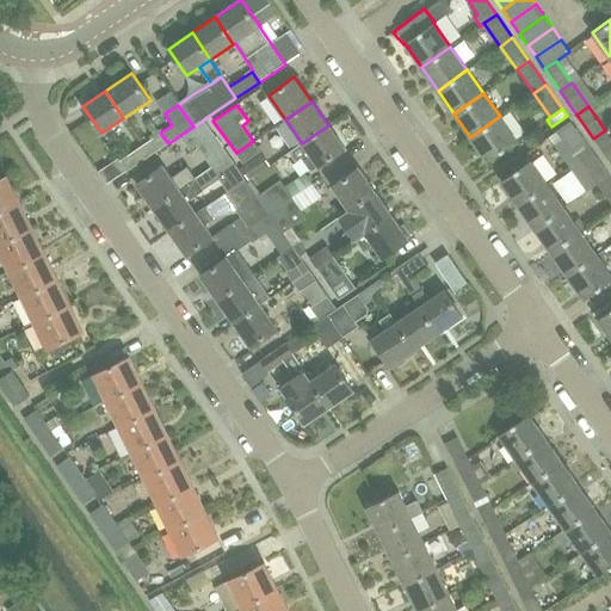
[(500,116),(470,137),(482,154),(487,161),(498,154),(517,140),(500,116)]
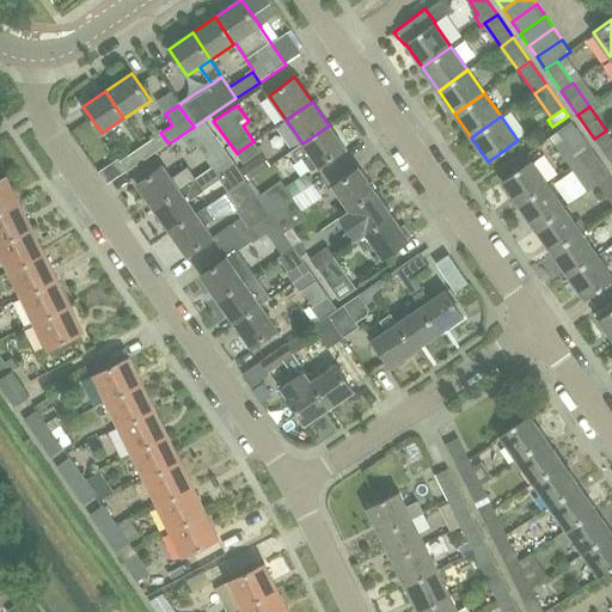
[(194,127),(179,136),(189,150),(196,145),(212,167),(230,155),(228,154),(204,120),(194,127)]
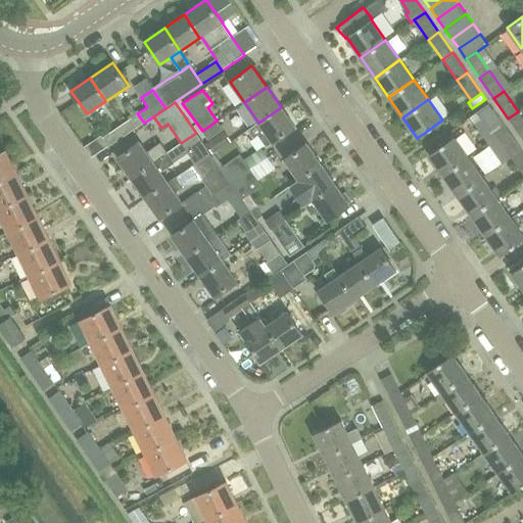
[(258,123),(249,130),(254,138),(258,135),(267,147),(273,143),(289,132),(295,128),(281,107),(258,123)]
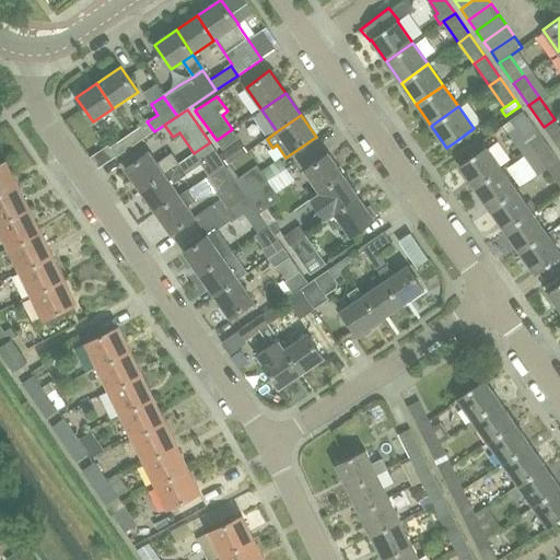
[(528,117),(516,125),(527,141),(533,148),(544,140),(528,117)]
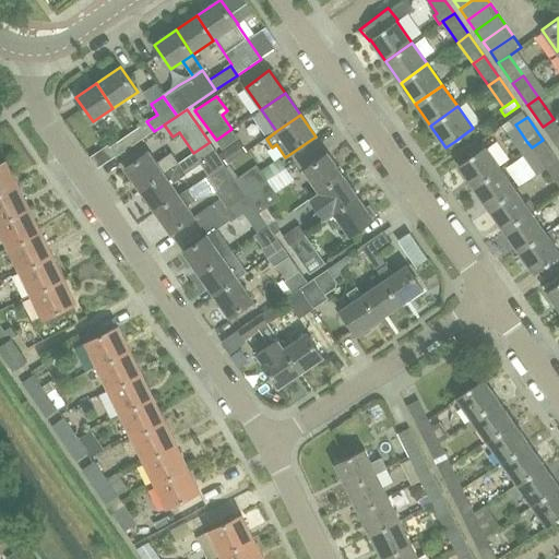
[(554,119),(543,127),(552,141),(558,149),(558,147),(558,127),(554,119)]
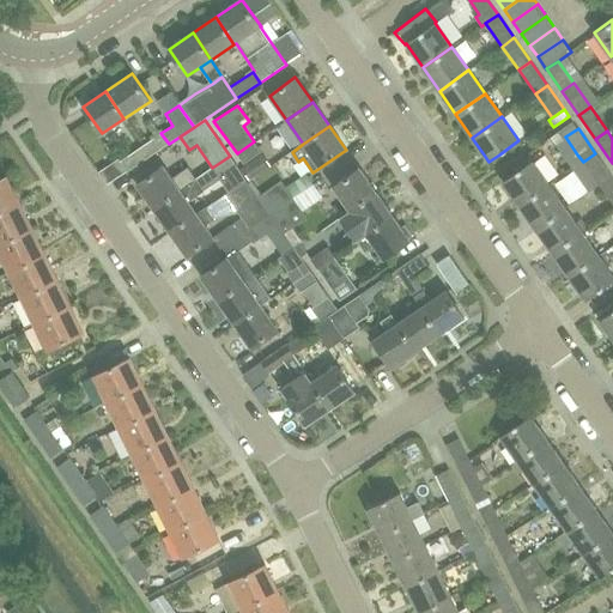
[(161,133),(143,146),(150,157),(169,144),(161,133)]
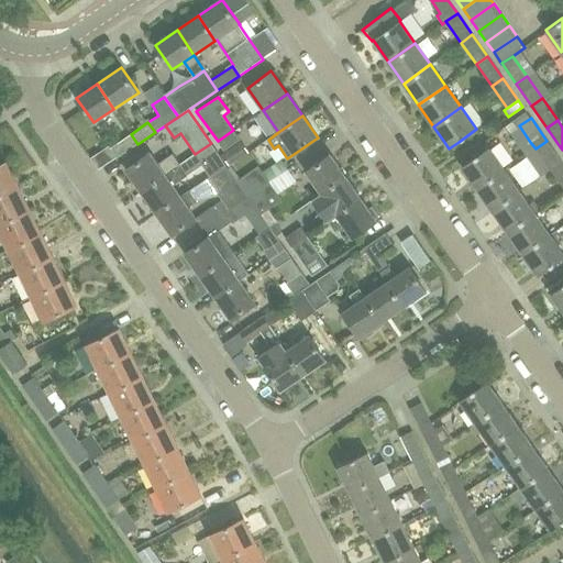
[(233,130),(218,141),(218,142),(224,151),(236,142),(240,140),(233,130)]
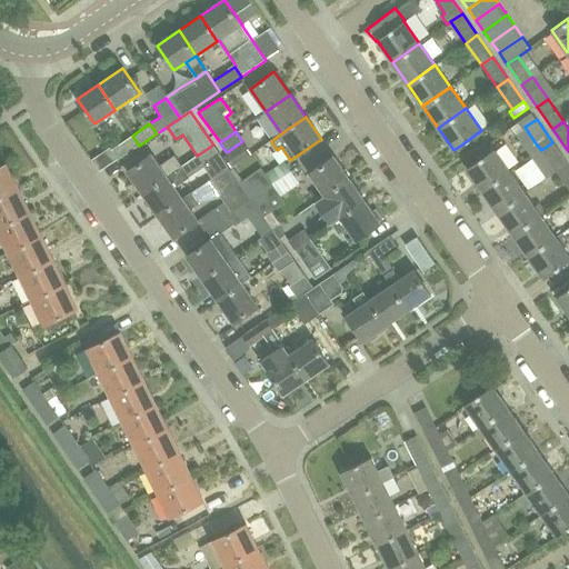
[(121,143),(111,150),(119,159),(139,146),(132,136),(121,143)]
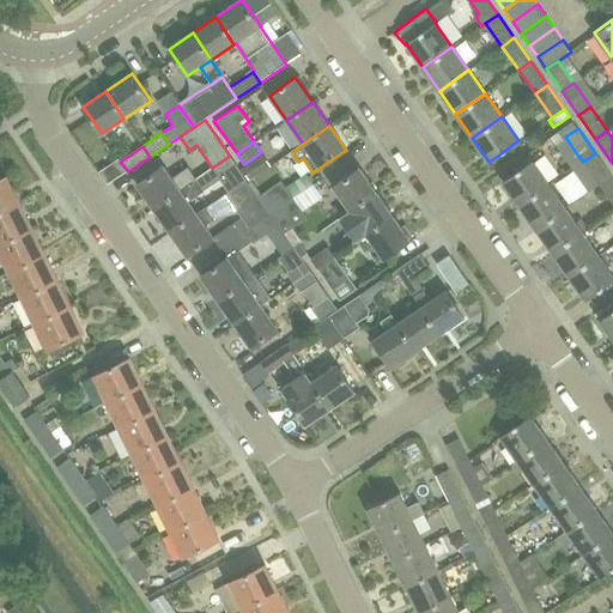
[(595,153),(583,162),(600,186),(612,176),(596,155),(595,153)]
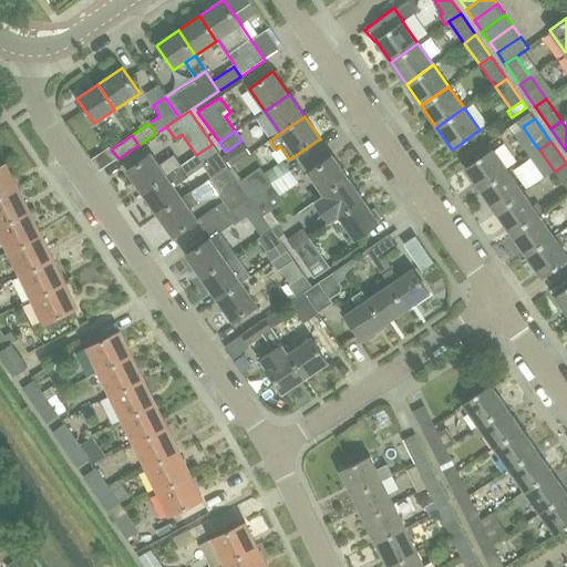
[(213,144),(196,155),(203,164),(218,153),(213,144)]
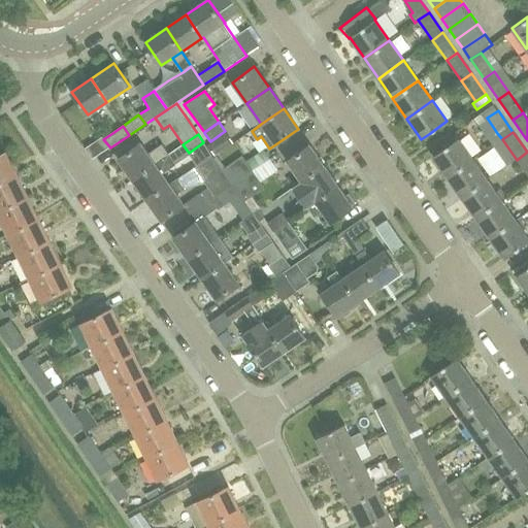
[(229,134),(208,147),(213,155),(234,141),(229,134)]
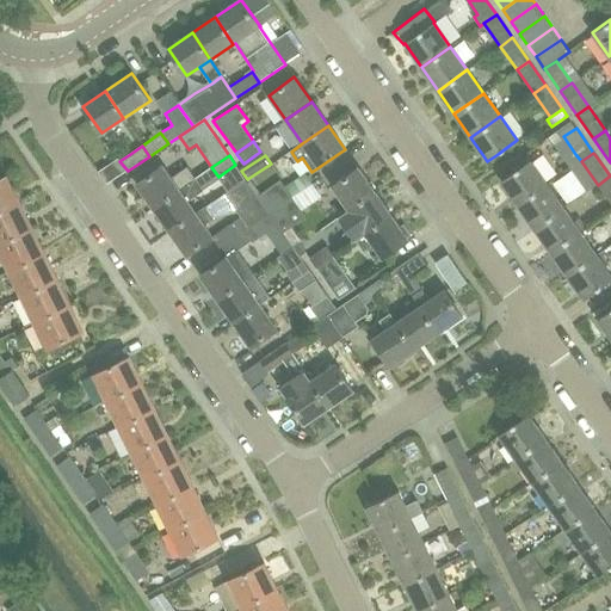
[(529,160),(501,181),(518,205),(548,185),(529,160)]
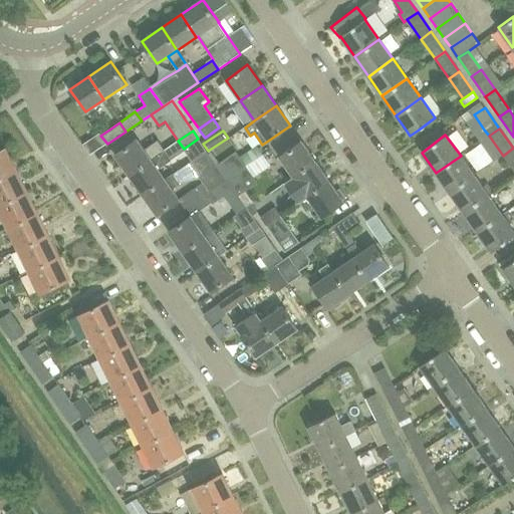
[(137,139),(114,155),(129,175),(166,149),(160,140),(145,151),(137,139)]
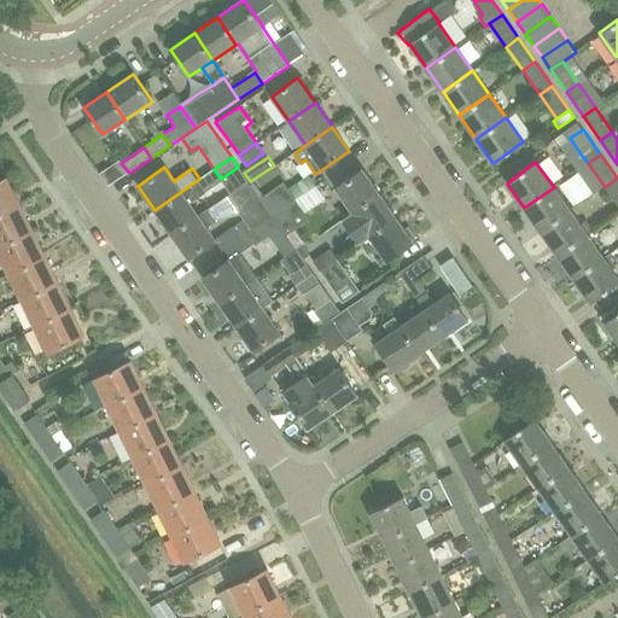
[(361,169),(336,187),(354,213),(379,194),(361,169)]
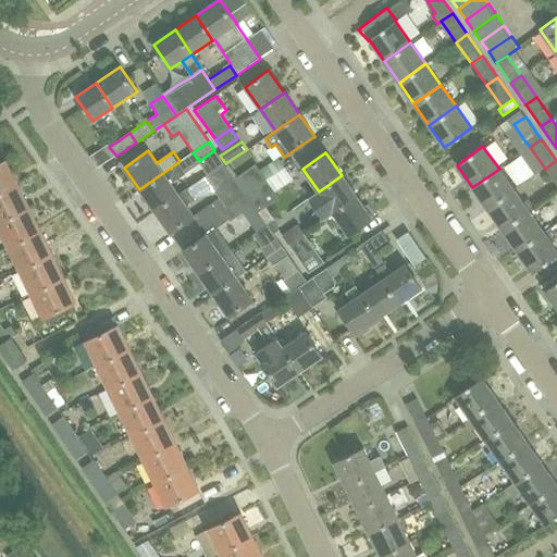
[(556,161),(556,160),(545,169),(556,186),(556,161)]
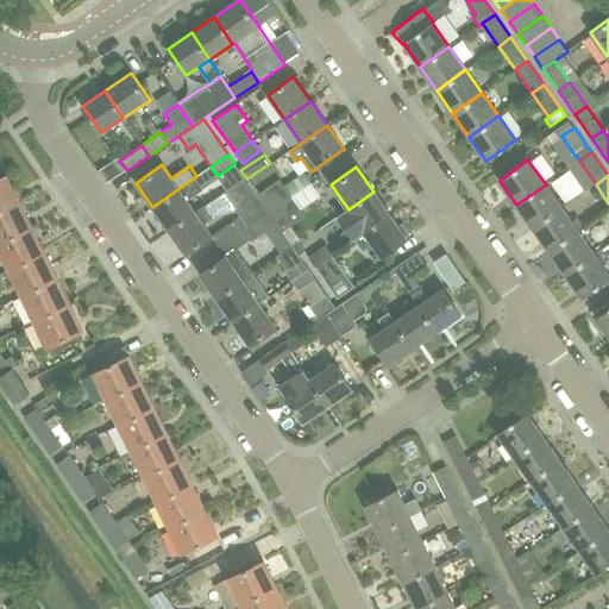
[(6,176),(0,179),(0,211),(19,202),(6,176)]
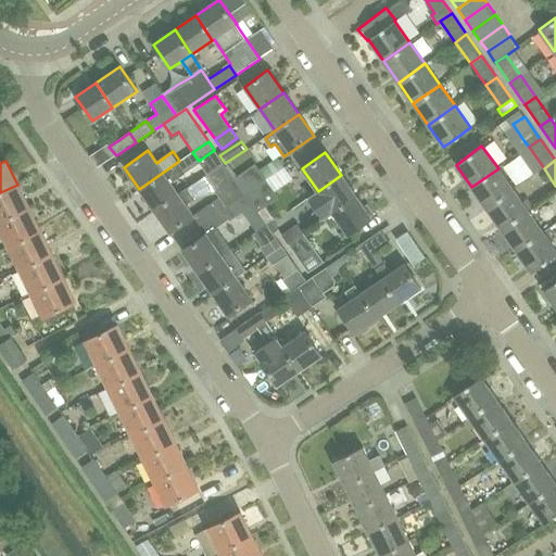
[(179,161),(139,189),(154,211),(179,193),(172,184),(188,172),(179,161)]
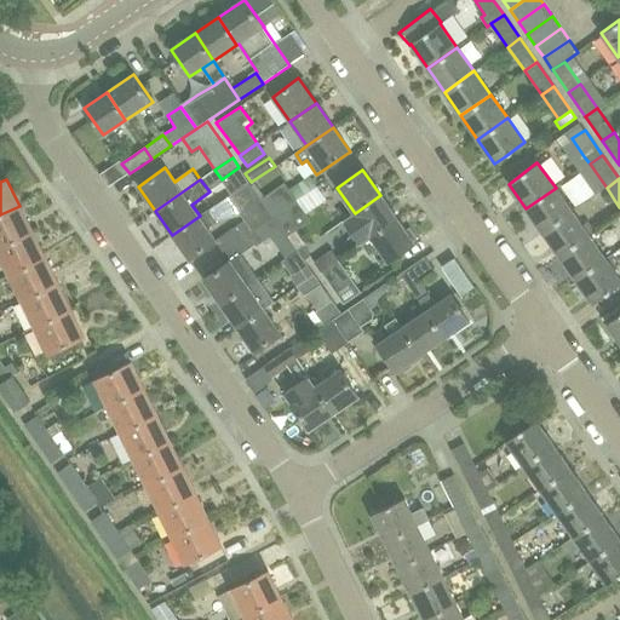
[(247,182),(228,195),(241,214),(262,200),(248,182),(247,182)]
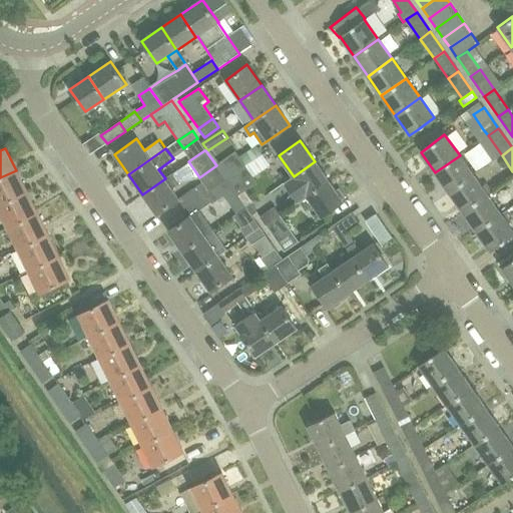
[(235,151),(216,165),(226,179),(226,180),(239,171),(240,172),(246,167),(235,151)]
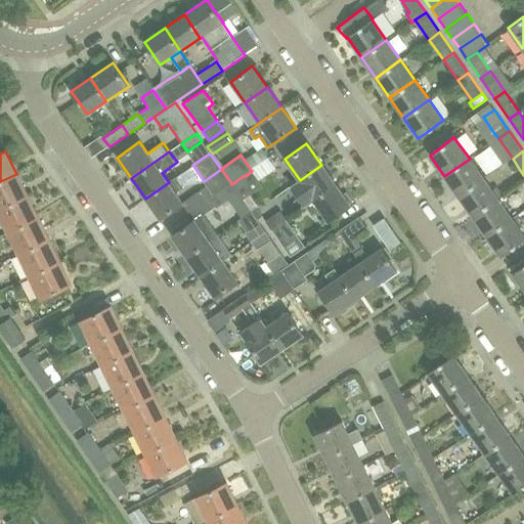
[(271,159),(258,171),(272,185),(286,174),(271,159)]
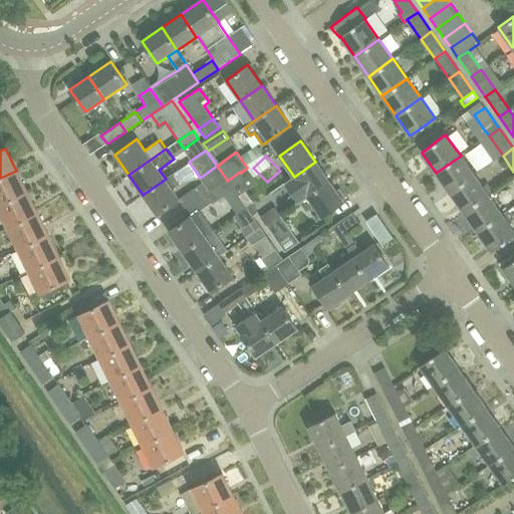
[(461,156),(436,173),(450,193),(475,176),(461,156)]
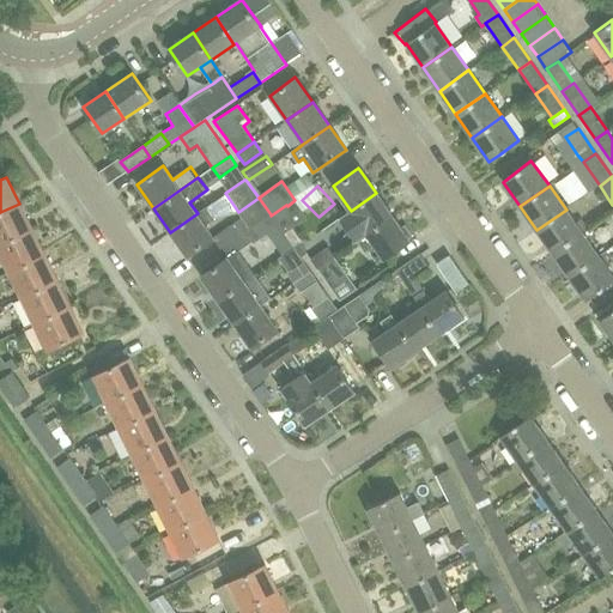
[(352,213),(344,218),(359,240),(393,216),(376,193),(351,211),(352,213)]
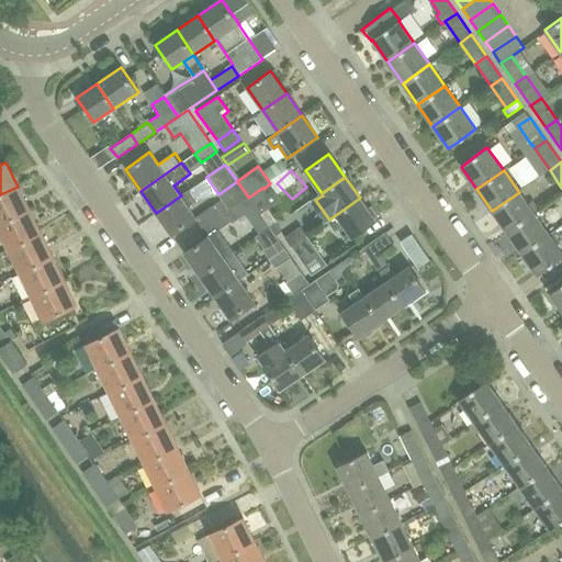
[(237,181),(218,194),(229,210),(248,197),(237,181)]
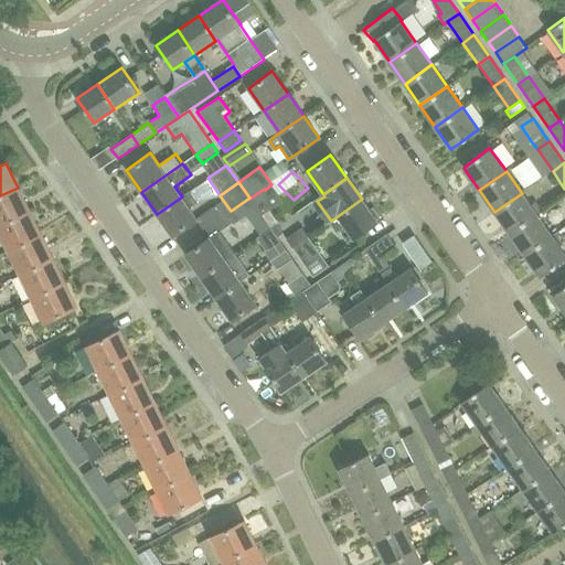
[(264,189),(249,199),(256,208),(262,215),(284,201),(272,184),(265,190),(264,189)]
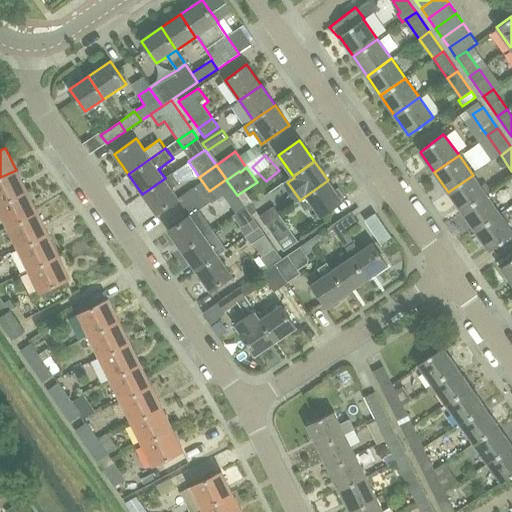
[(0,177),(0,204),(26,191),(16,170),(0,177)]
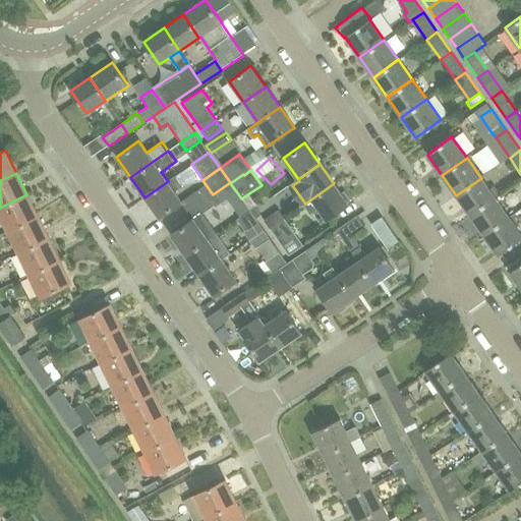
[(168,181),(145,197),(160,218),(182,201),(175,191),(184,185),(177,174),(168,181)]
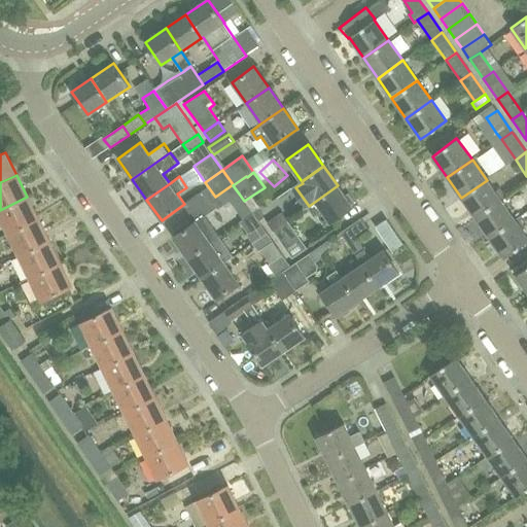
[(487,180),(461,198),(476,217),(500,200),(505,196),(499,187),(494,191),(487,180)]
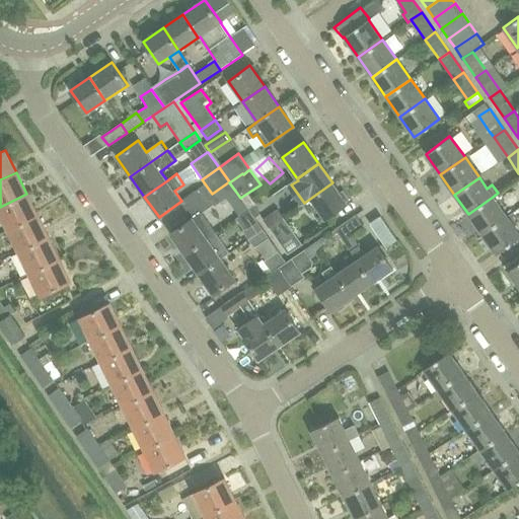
[(229,181),(212,194),(217,202),(225,197),(239,217),(249,210),(240,198),(235,191),(229,182),(229,181)]
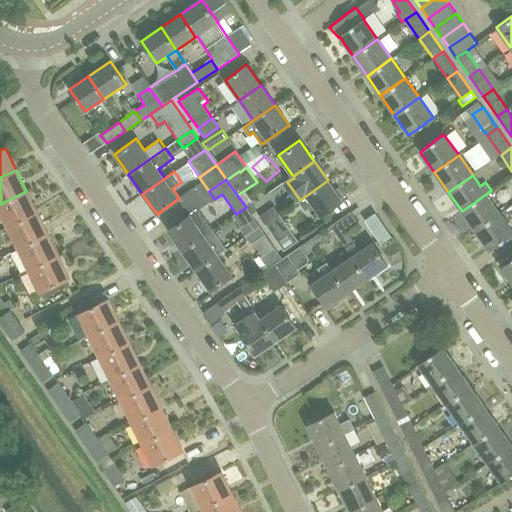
[(328,180),(300,200),(307,210),(313,205),(321,216),(342,200),(344,198),(338,190),(336,192),(328,180)]
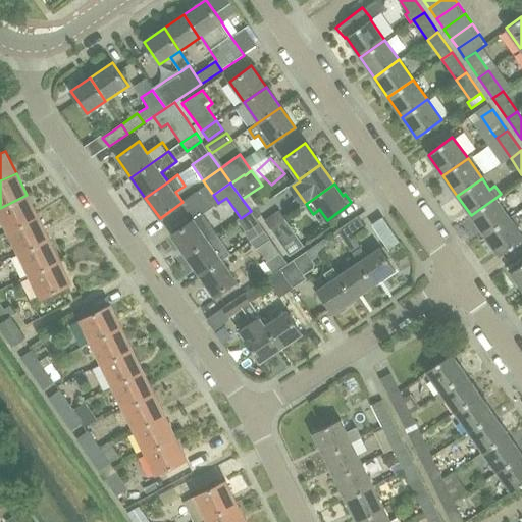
[(27,195),(0,208),(0,212),(9,231),(38,217),(27,195)]
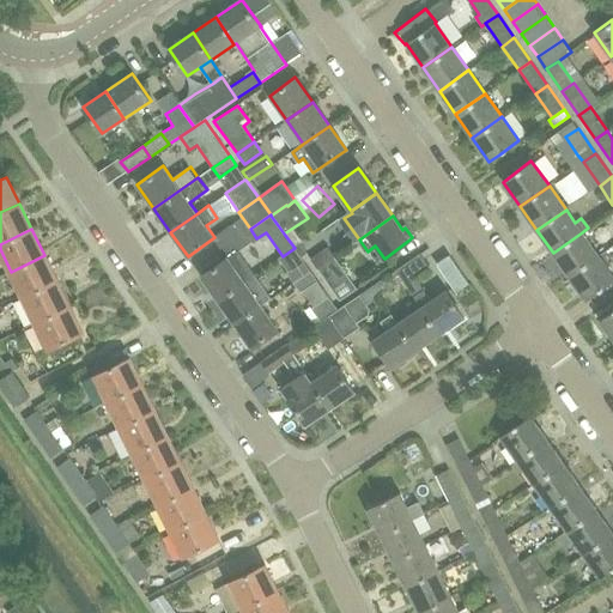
[(582,232),(553,253),(570,277),(599,256),(582,232)]
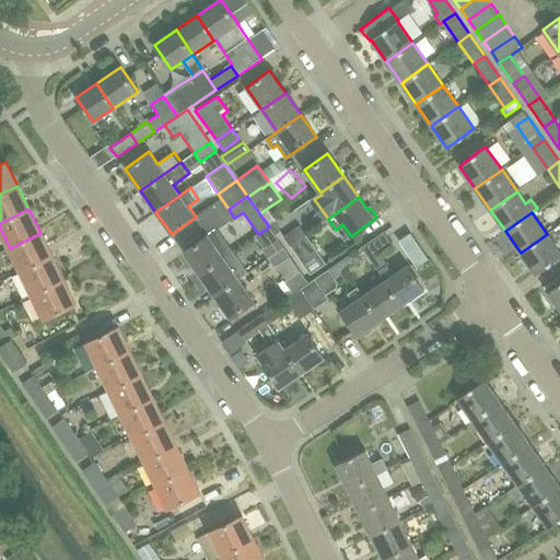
[(299,225),(283,236),(291,247),(306,235),(299,225)]
